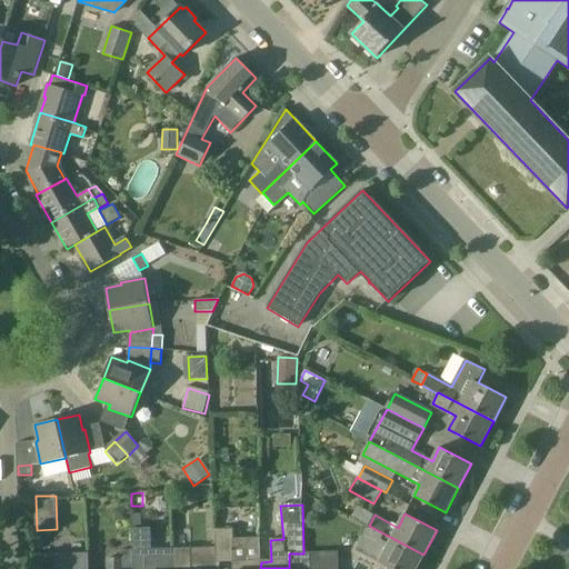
[(416,568),(423,555),(369,526),(363,537),(387,549),(379,562),(387,567),(386,568),(416,568)]
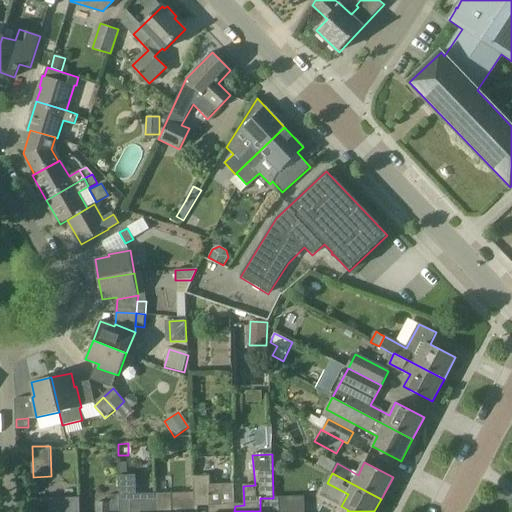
[(141,505),(138,495),(137,494),(137,475),(119,475),(120,495),(120,511),(157,511),(157,504),(141,505)]
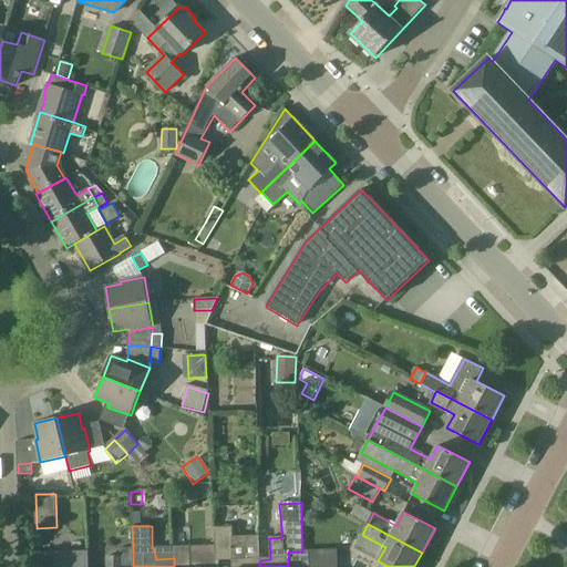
[(215,528),(216,546),(216,554),(232,553),(233,559),(232,559),(232,566),(259,566),(260,560),(259,542),(234,543),(233,528),(215,528)]
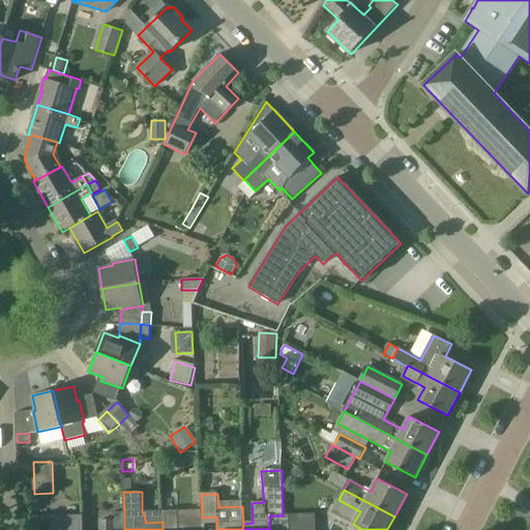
[(163,512),(163,522),(163,529),(202,529),(202,518),(202,510),(163,512)]
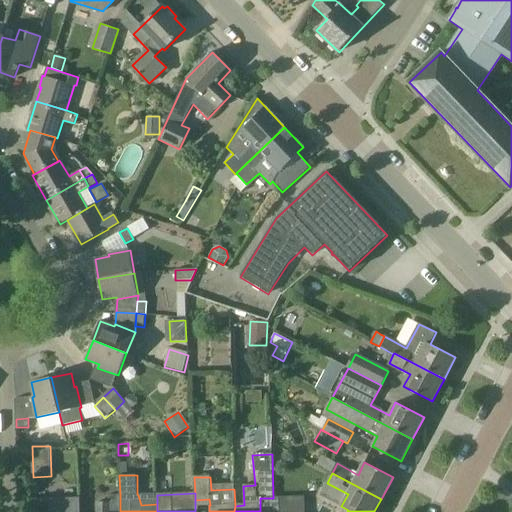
[(98,511),(120,511),(120,495),(109,495),(109,502),(98,502),(98,511)]
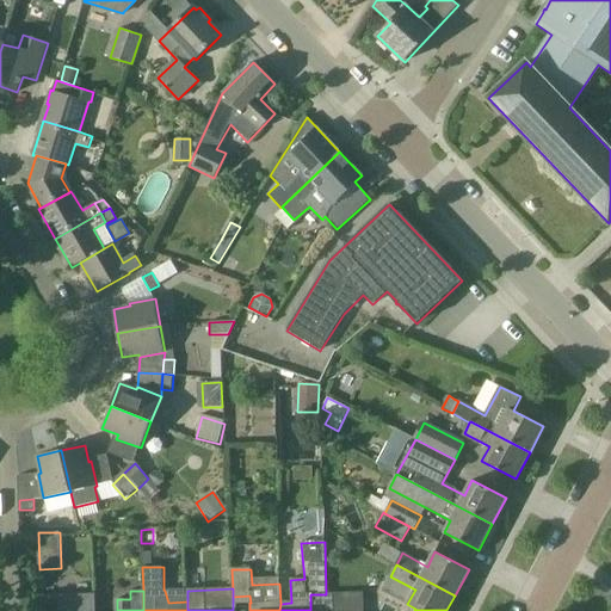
[(332,610),(363,610),(363,592),(332,592),(332,610)]
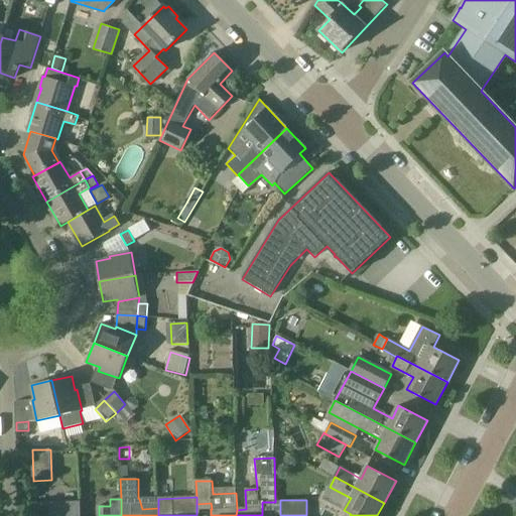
[(80,515),(80,502),(60,502),(60,507),(49,508),(49,515),(80,515)]
